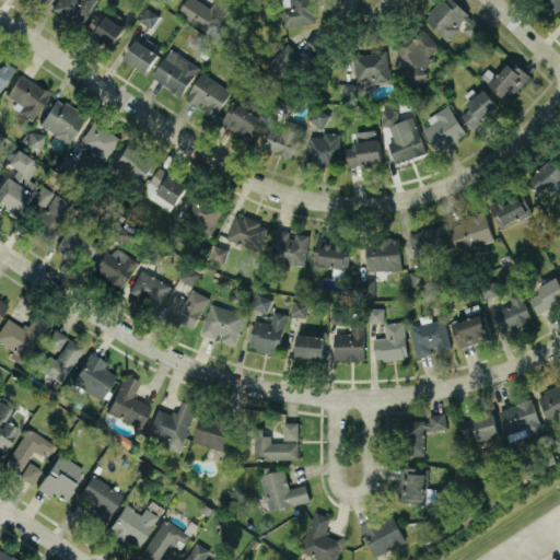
[(94,0),(56,0),(51,11),(82,25),(94,0)]
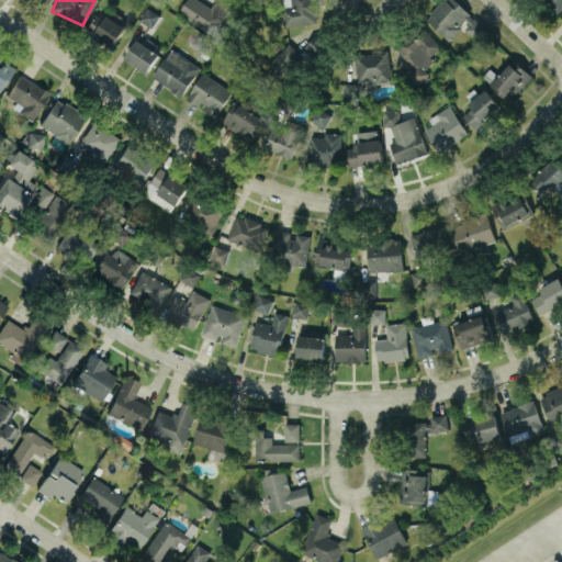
[(214,0),(211,7),(200,0),(186,0),(179,13),(213,34),(232,4),(224,0),(214,0)]
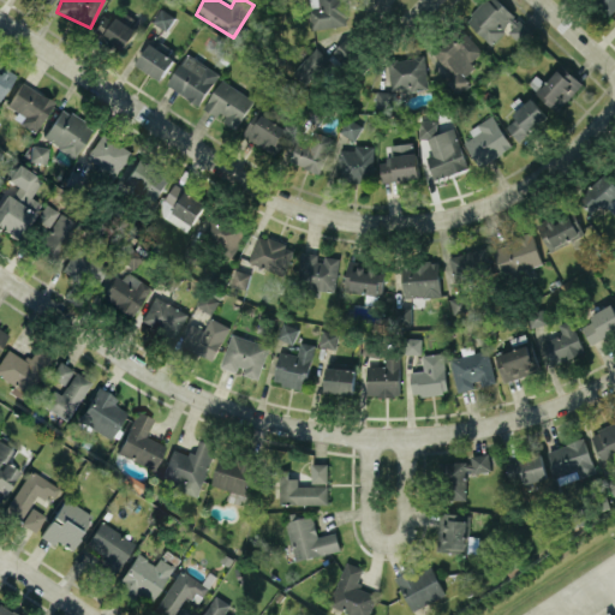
[(347,24),(345,0),(318,0),(320,9),(310,9),(311,28),(347,24)]
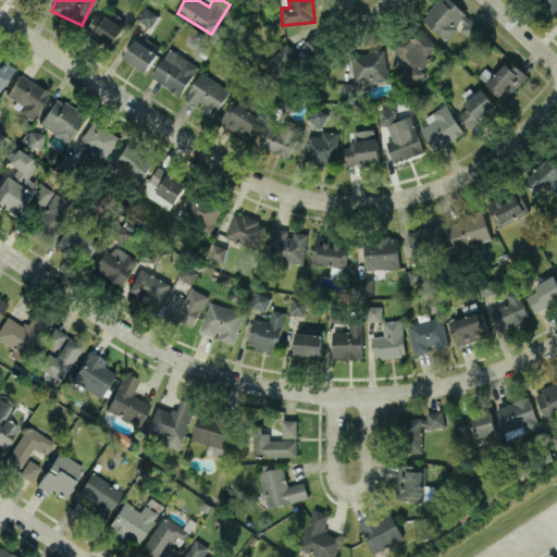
[(438,0),(422,17),(446,40),(459,27),(472,40),(483,29),(452,0),(438,0)]
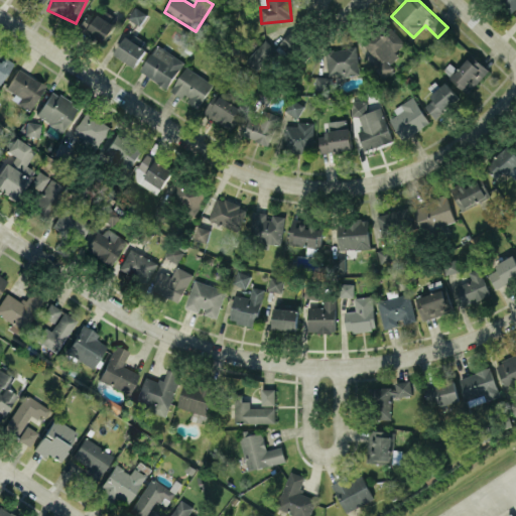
[(515,0),(498,0),(512,12),(515,7),(515,0)]
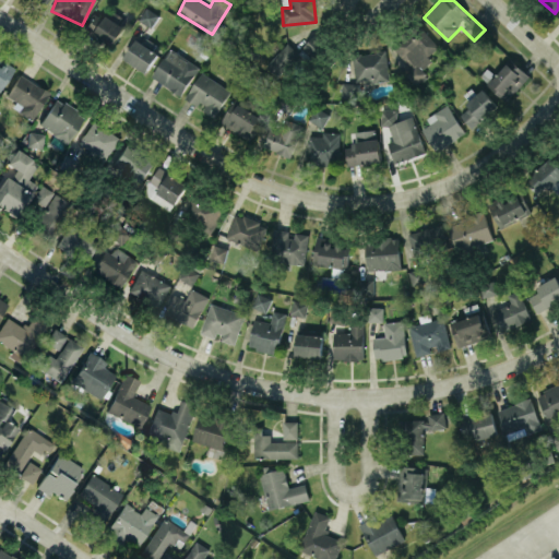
[(139,20),(152,27),(158,14),(146,7),(139,20)]
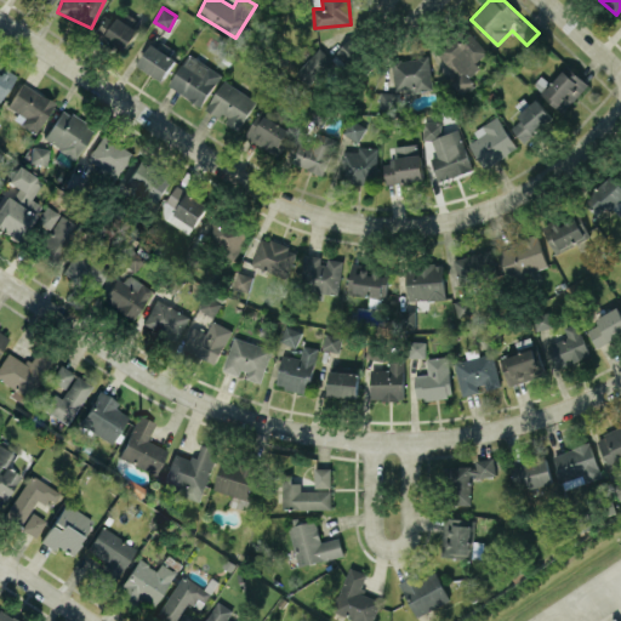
[(124,52),(138,28),(117,16),(108,32),(106,30),(101,40),(124,52)]
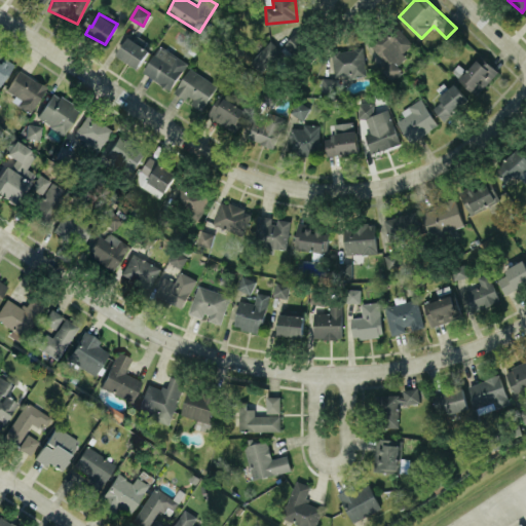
[(372,43),(391,67),(415,46),(396,24),(372,43)]
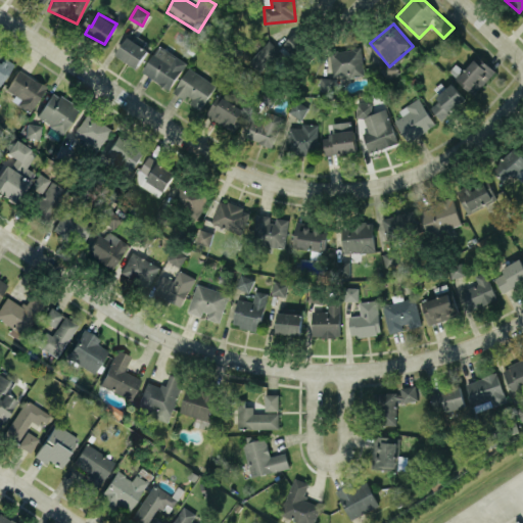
[(281,47),(293,58),(308,42),(296,30),(281,47)]
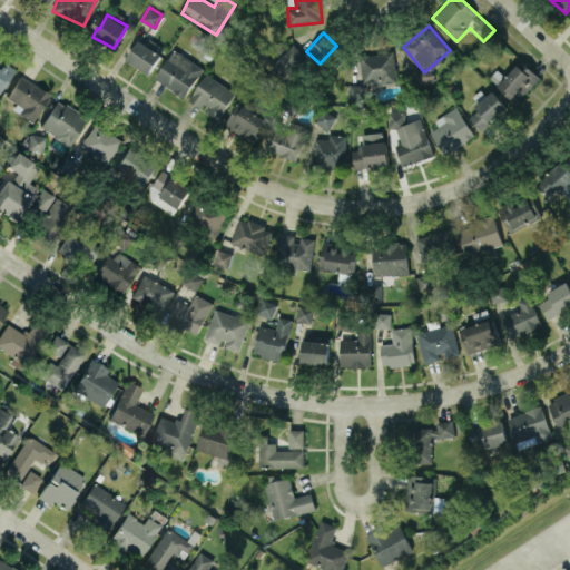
[(127,59),(149,74),(163,53),(139,39),(127,59)]
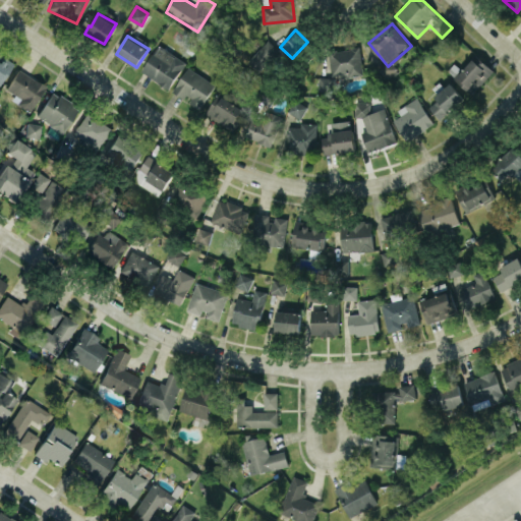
[(247,61),(257,70),(278,49),(268,40),(247,61)]
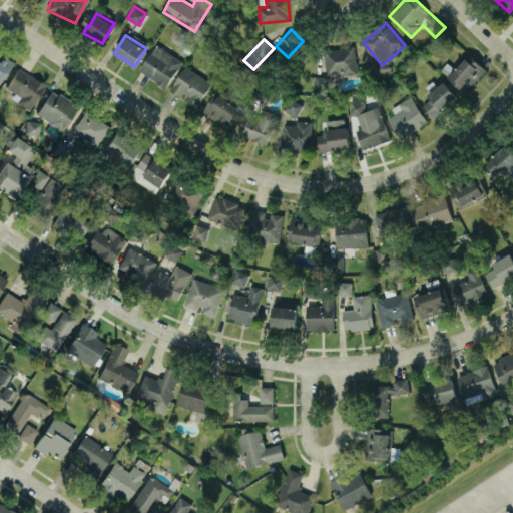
[(139,72),(168,86),(182,59),(154,44),(139,72)]
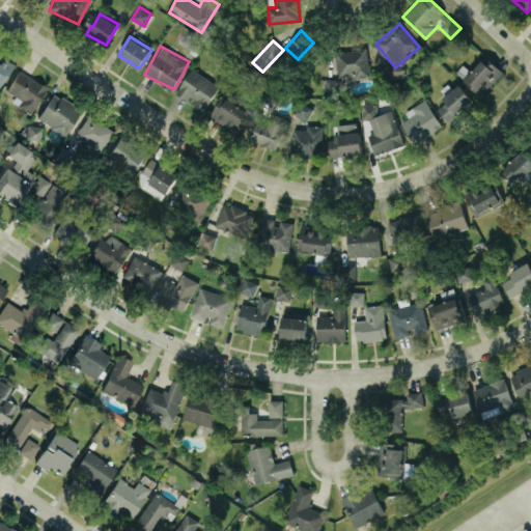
[(369,77),(367,48),(335,51),(338,79),(369,77)]
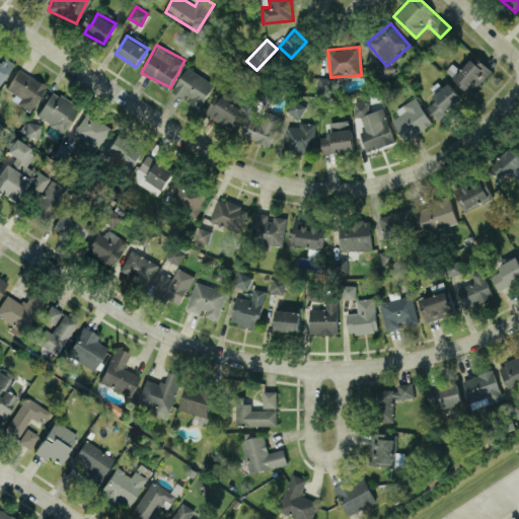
[(452,78),(470,94),(492,70),(473,54),(452,78)]
